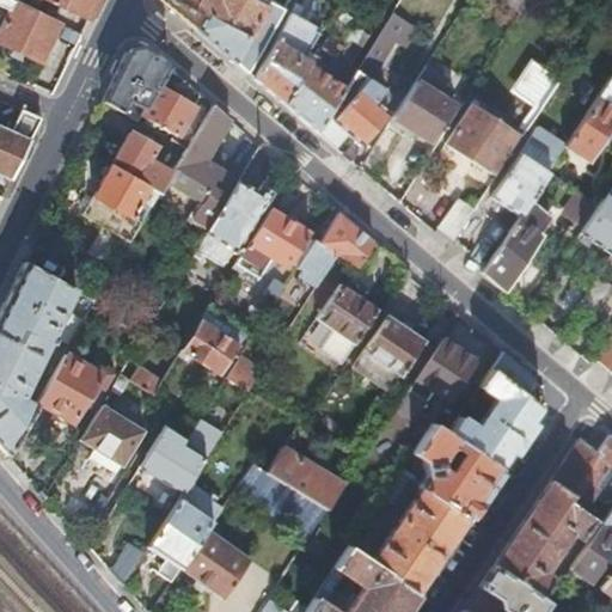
[(24,6),(11,0),(0,0),(0,4),(10,10),(0,29),(0,41),(41,61),(60,23),(24,6)]
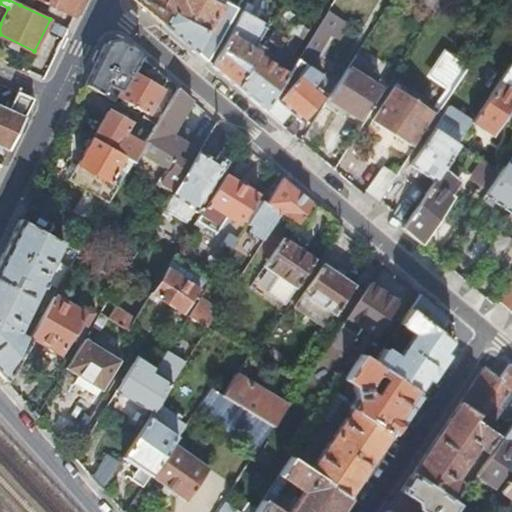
[(42,0),(73,15),(80,0),(42,0)]
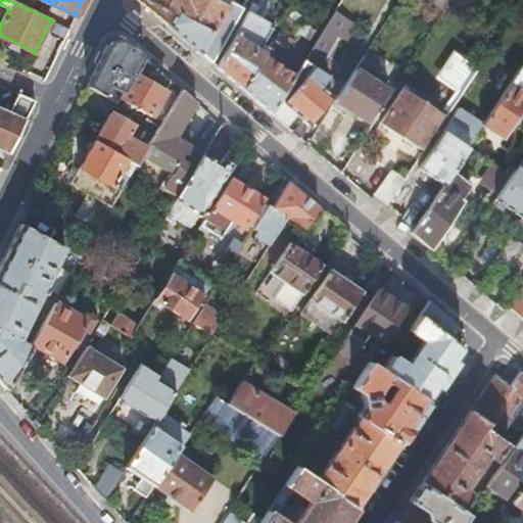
[(212,32),(150,0),(138,0),(201,53),(212,32)]
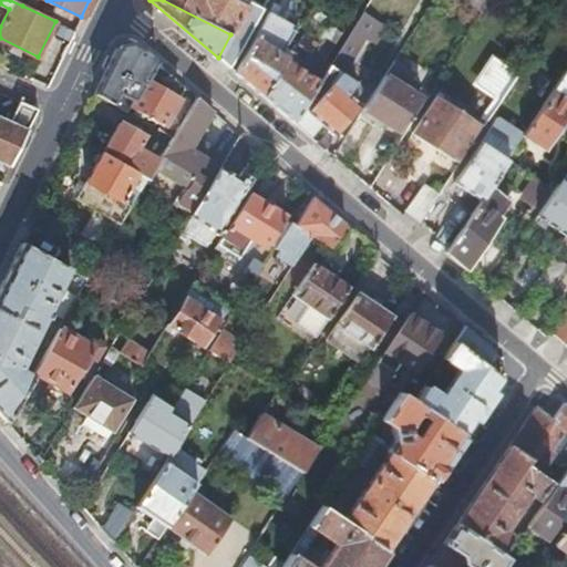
[(163,0),(230,34),(245,7),(232,0),(163,0)]
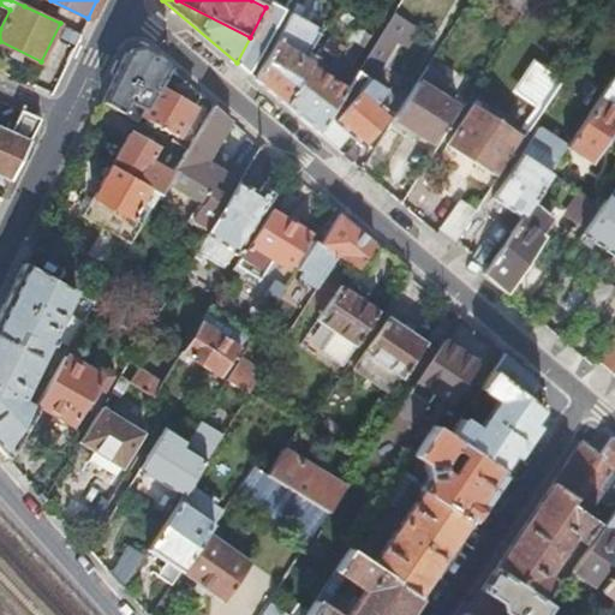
[(399,0),(347,87),(329,117),(350,135),(362,145),(389,113),(376,101),(387,89),(364,75),(370,65),(380,59),(394,37),(404,43),(418,18),(429,24),(441,6),(433,1),(433,0),(399,0)]
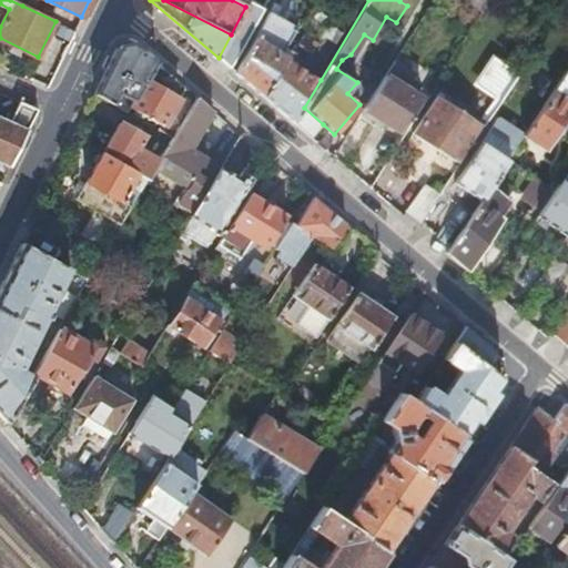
[(223,62),(229,67),(240,48),(253,22),(245,18),(250,9),(245,7),(231,34),(219,58),(223,62)]
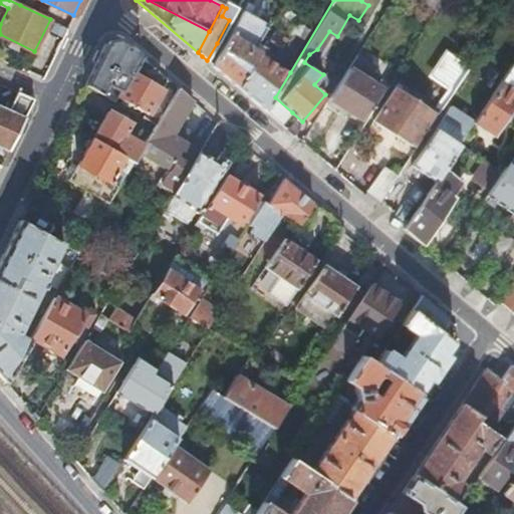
[(213,65),(239,87),(263,46),(257,42),(267,24),(243,10),(213,65)]
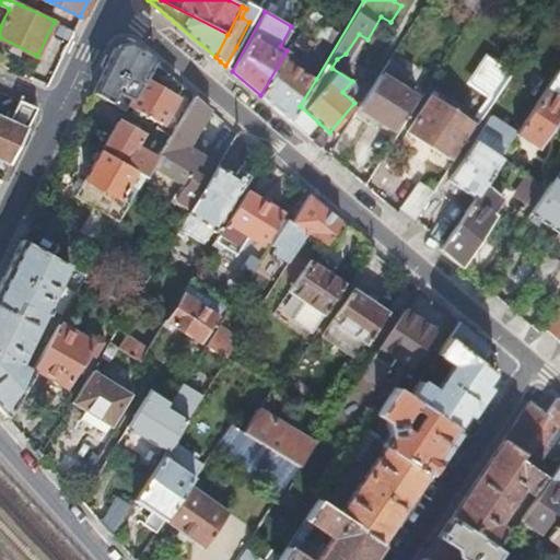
[(306,53),(314,39),(301,32),(293,45),(298,48),(306,53)]
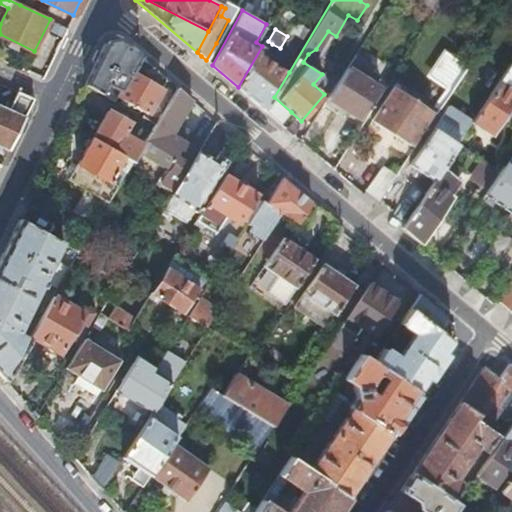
[(155,100),(165,106),(177,87),(167,78),(161,87),(133,70),(141,56),(121,40),(105,42),(84,84),(115,102),(118,97),(147,113),(155,100)]
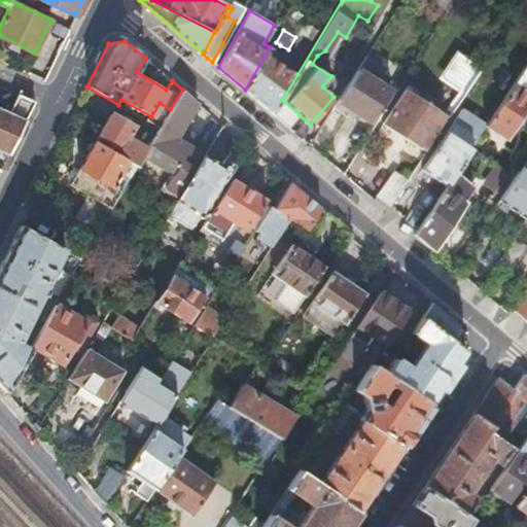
[(282,100),(297,74),(273,59),(280,45),(276,42),(274,41),(270,47),(245,90),(273,113),(282,100)]
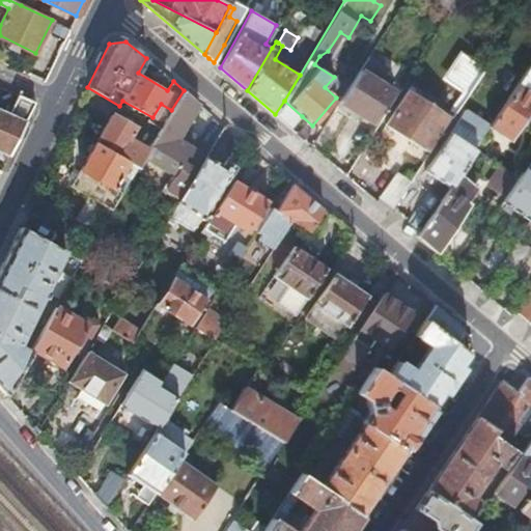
[(468,92),(484,66),(460,51),(451,65),(455,68),(447,80),(468,92)]
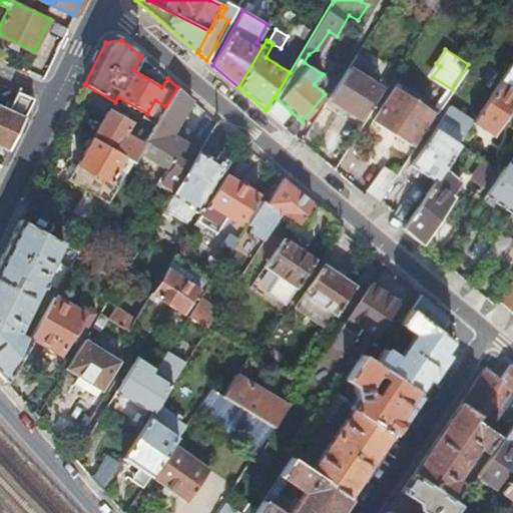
[(512,61),(473,121),(472,121),(493,135),(512,104),(512,61)]
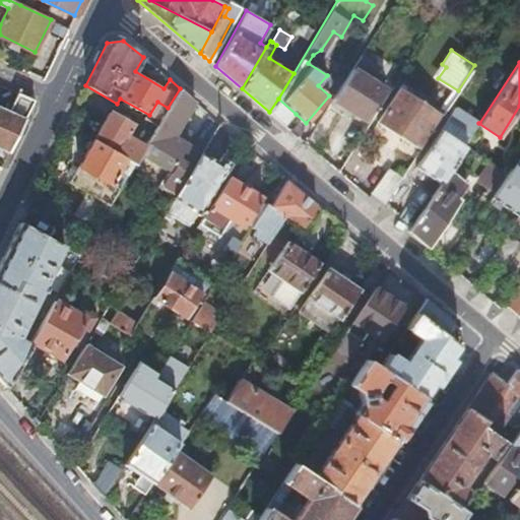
[(384,88),(352,68),(333,99),(365,119),(384,88)]
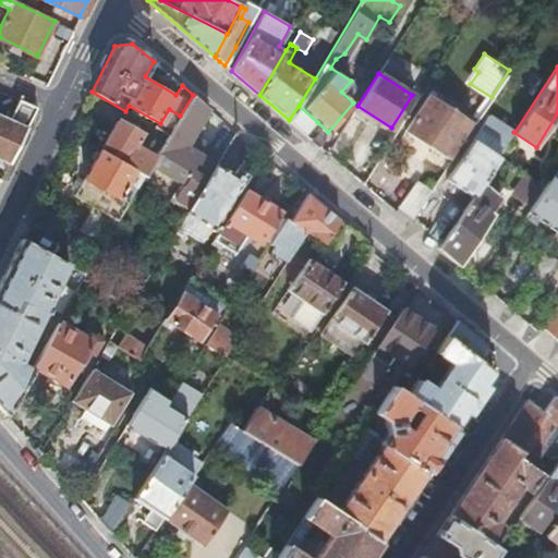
[(428,92),(404,130),(446,157),(471,120),(428,92)]
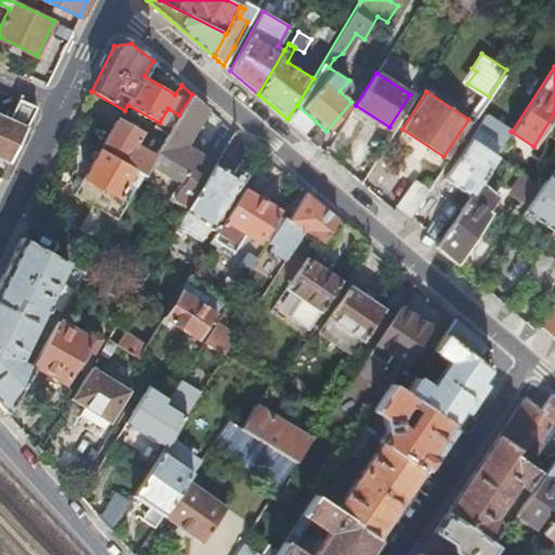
[(177,120),(170,130),(167,136),(159,147),(155,155),(151,164),(173,178),(182,183),(173,197),(188,206),(196,193),(216,162),(220,154),(221,153),(206,142),(193,133),(208,108),(192,94),(179,115),(177,120)]
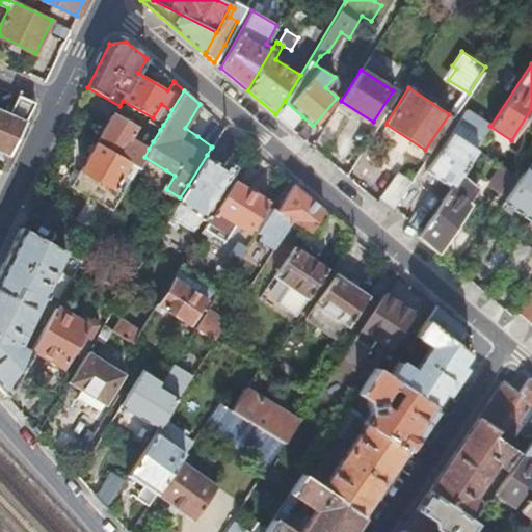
[(4,111),(0,108),(0,151),(8,155),(34,101),(18,94),(11,107),(7,105),(4,111)]
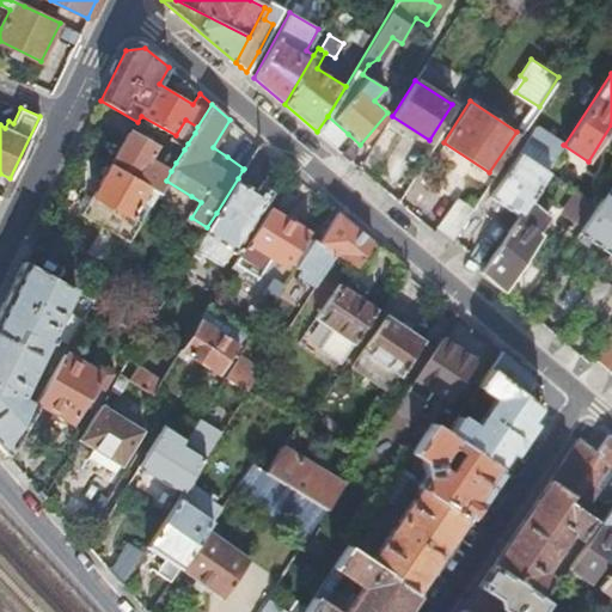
[(336,147),(348,134),(328,116),(317,132),(336,147)]
